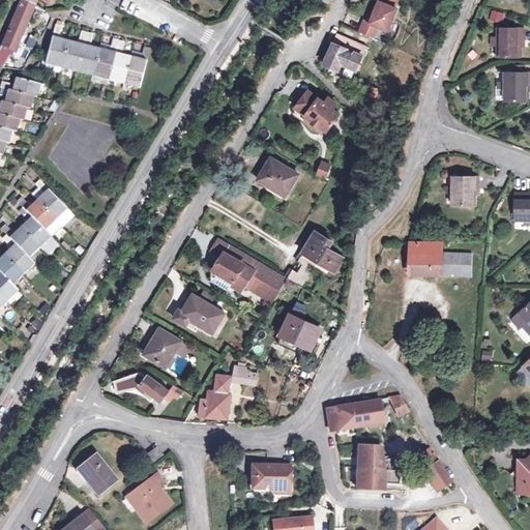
[(0,65),(3,68),(15,51),(17,52),(32,15),(38,0),(41,0),(48,4),(50,0),(22,0),(22,2),(13,22),(8,36),(7,38),(4,43),(2,47),(4,48),(0,54),(0,65)]
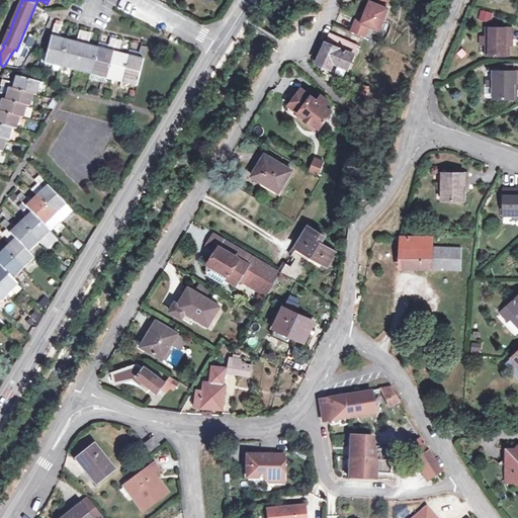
[(370,1),(361,22),(368,25),(378,29),(387,8),(370,1)]
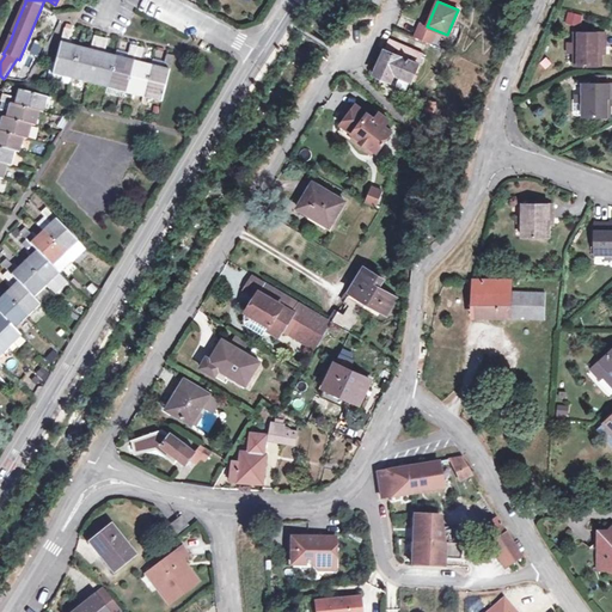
[(582,24),(582,12),(565,12),(564,23),(582,24)]
